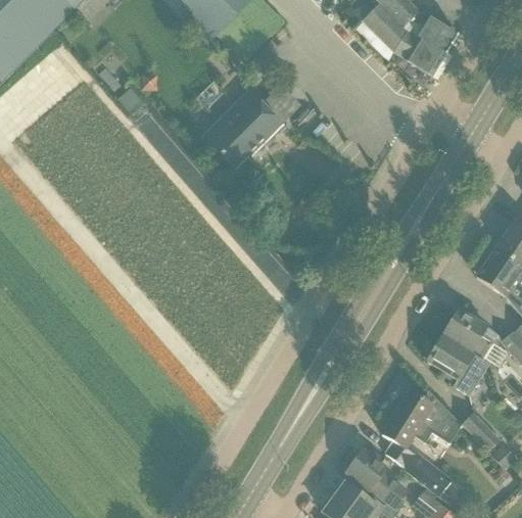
[(0,0),(0,81),(1,82),(54,28),(76,6),(68,0),(0,0)]
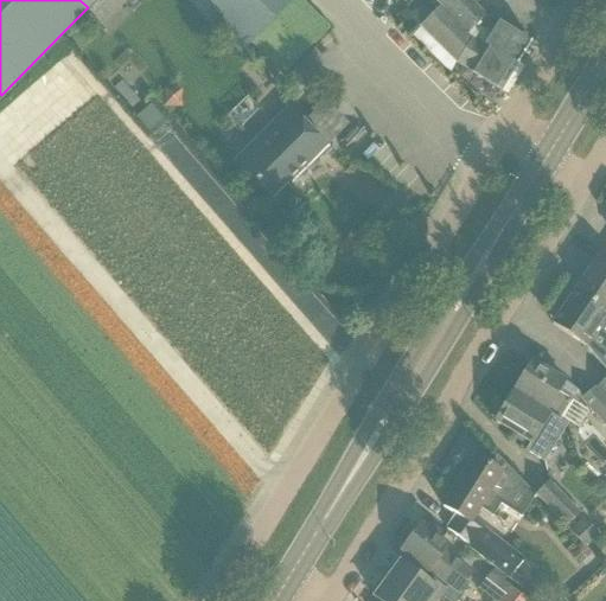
[(80,0),(88,7),(91,11),(101,0),(80,0)]
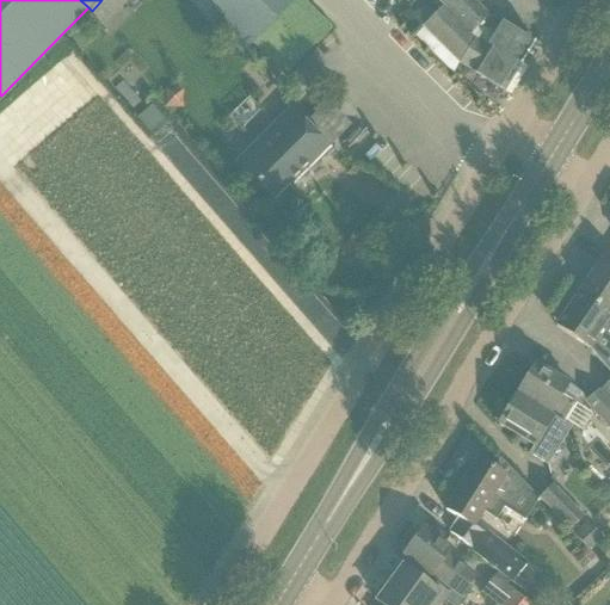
[(192,0),(241,49),(251,39),(282,73),(331,28),(305,0),(192,0)]
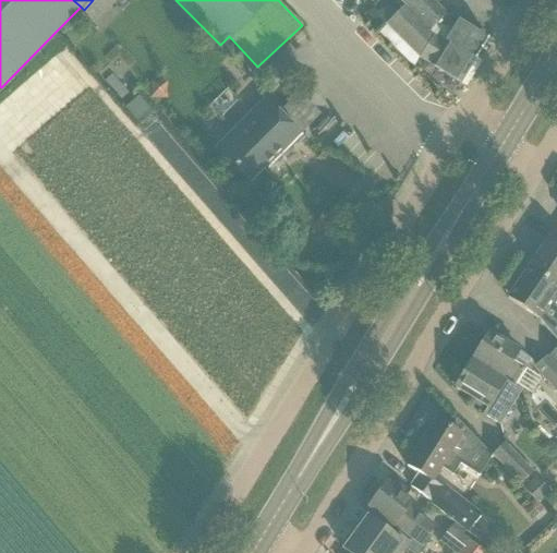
[(354,0),(364,11),(373,3),(370,0),(354,0)]
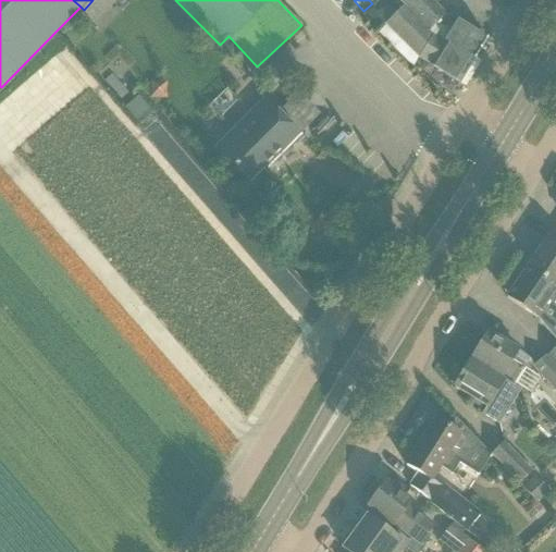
[(419,54),(460,81),(487,36),(446,11),(436,0),(403,0),(405,2),(396,9),(387,0),(375,12),(419,54)]
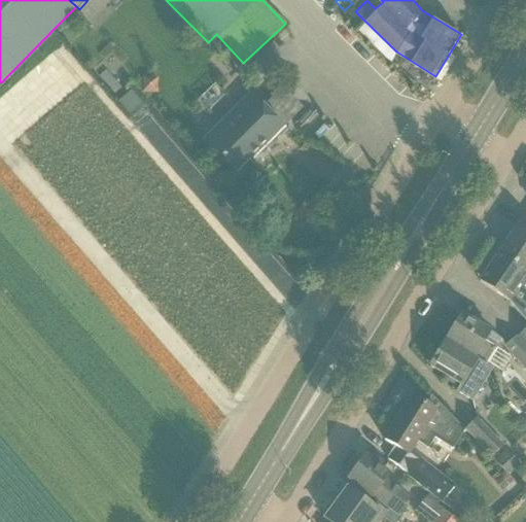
[(158,74),(143,74),(142,90),(159,90),(158,74)]
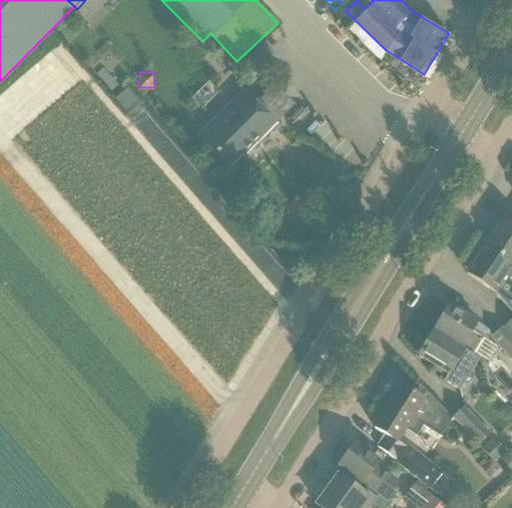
[(221,121),(204,138),(230,163),(262,133),(264,135),(278,120),(244,87),(229,101),(216,115),(221,121)]
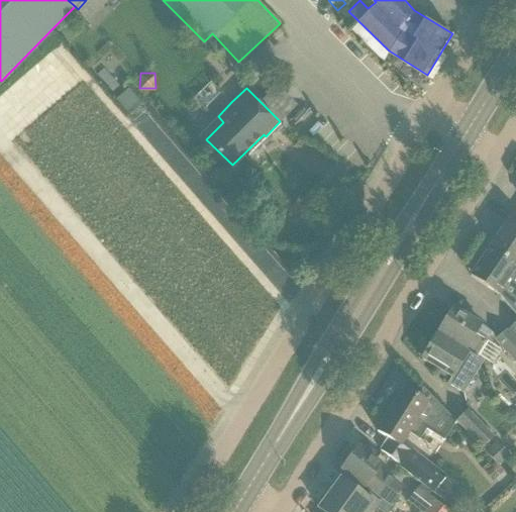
[(515,222),(508,217),(493,240),(515,257),(515,222)]
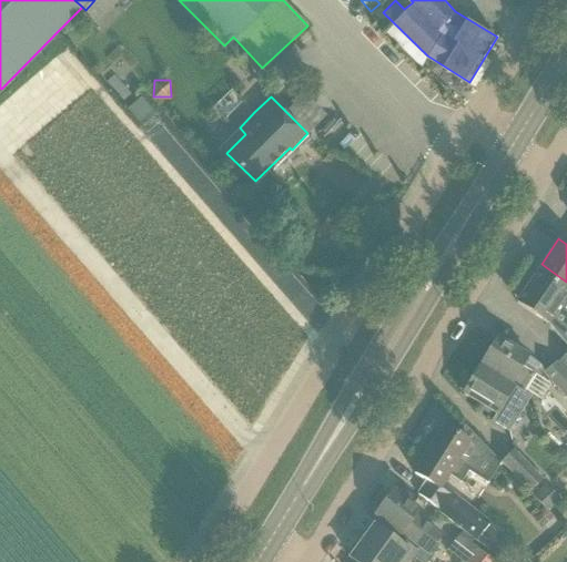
[(566,282),(542,264),(517,299),(548,319),(566,341),(566,348),(557,358),(566,368),(566,282)]
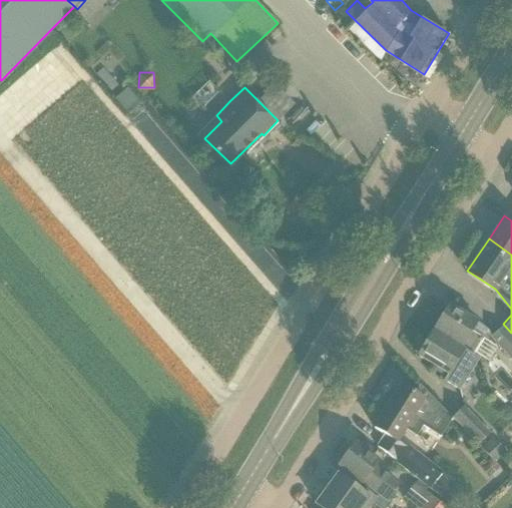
[(435,326),(475,351),(490,327),(467,313),(450,302),(435,326)]
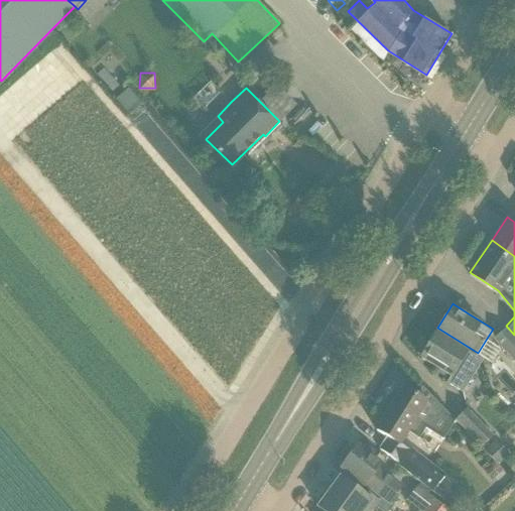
[(504,327),(494,337),(514,358),(514,335),(506,326),(504,327)]
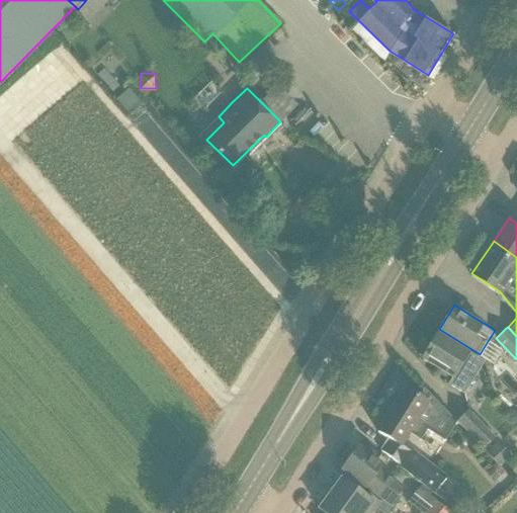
[(480,354),(439,329),(423,356),(452,374),(449,380),(464,391),(484,358),(480,355),(480,354)]
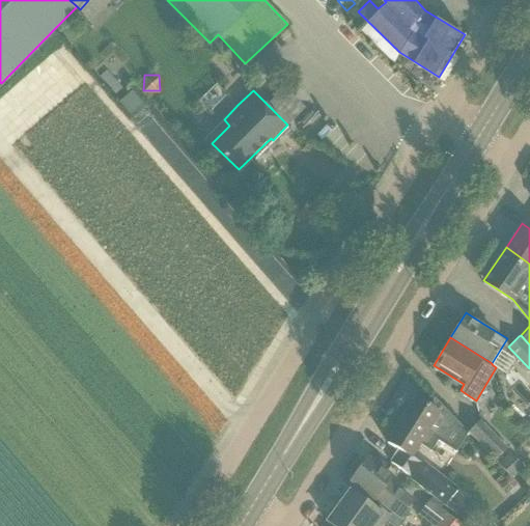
[(415,395),(387,439),(399,446),(391,460),(411,474),(410,475),(436,495),(446,503),(450,496),(459,485),(423,458),(421,461),(414,454),(421,442),(431,447),(438,437),(445,441),(458,419),(435,394),(429,403),(426,402),(426,403),(415,395)]
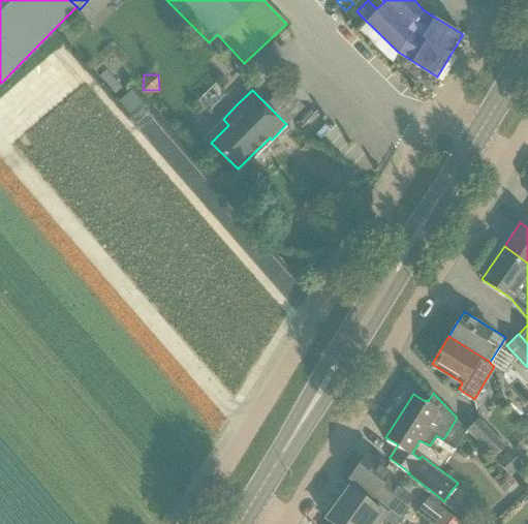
[(494,457),(506,444),(479,415),(466,429),(494,457)]
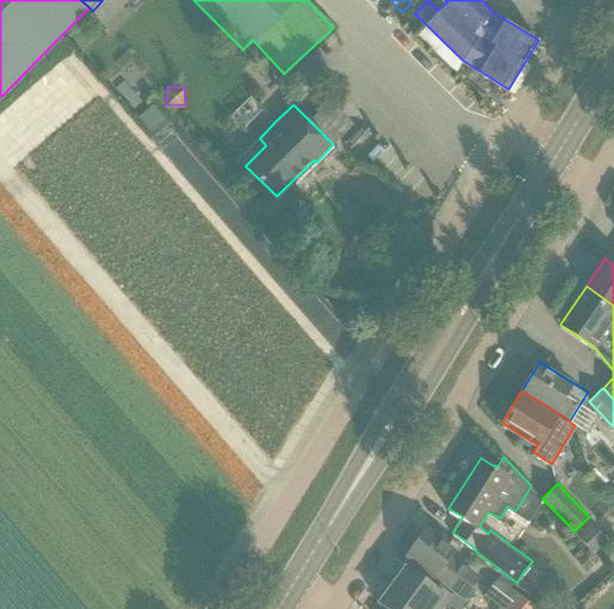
[(594,521),(580,532),(592,547),(606,535),(594,521)]
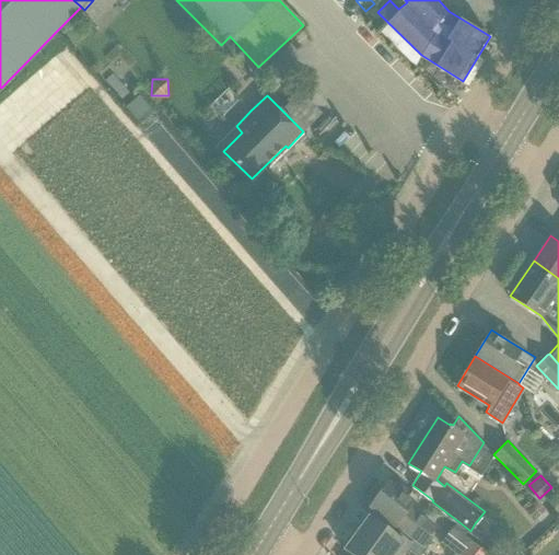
[(414,501),(406,495),(388,482),(370,506),(387,519),(396,525),(398,522),(416,535),(408,546),(419,554),(420,554),(429,544),(424,541),(435,525),(409,507),(414,501)]
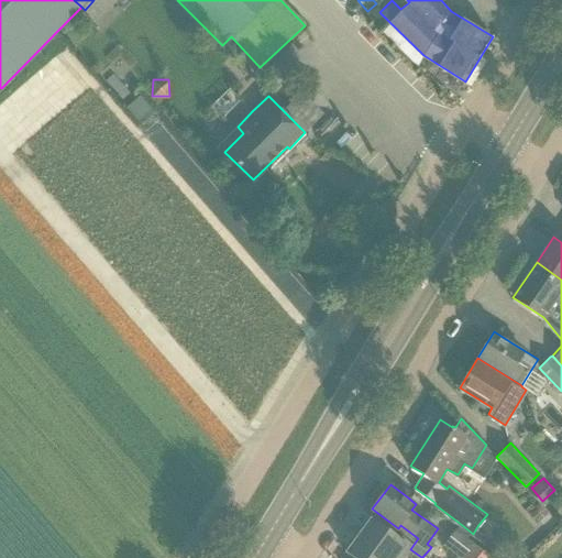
[(357,557),(356,557),(401,557),(412,544),(395,531),(392,534),(371,518),(348,550),(357,557)]
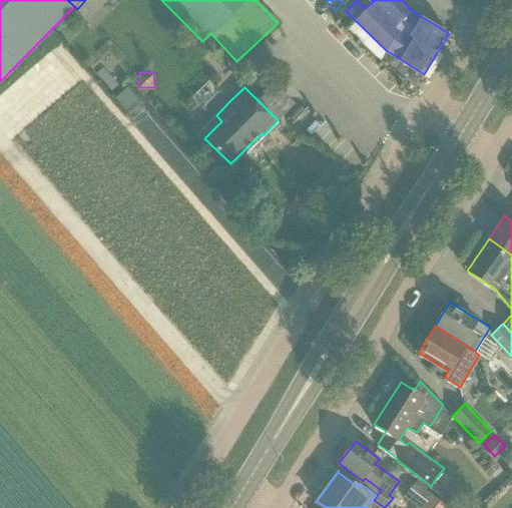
[(422,507),(424,507),(434,496),(415,482),(405,495),(422,507)]
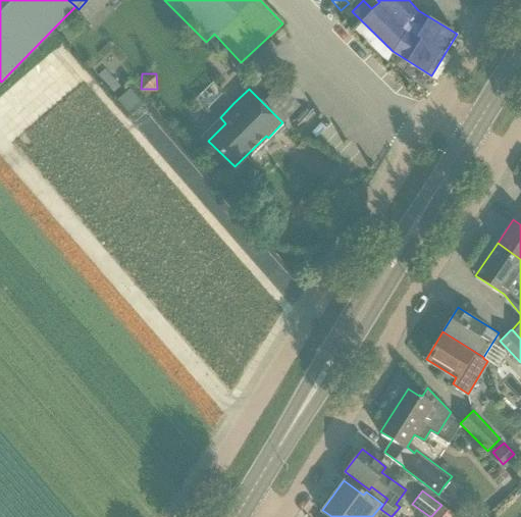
[(431,516),(457,516),(456,516),(441,505),(431,516)]
